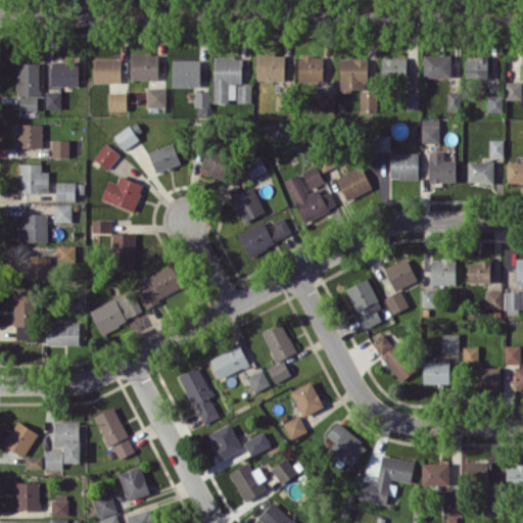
[(131,80),(158,79),(158,52),(131,53),(131,80)]
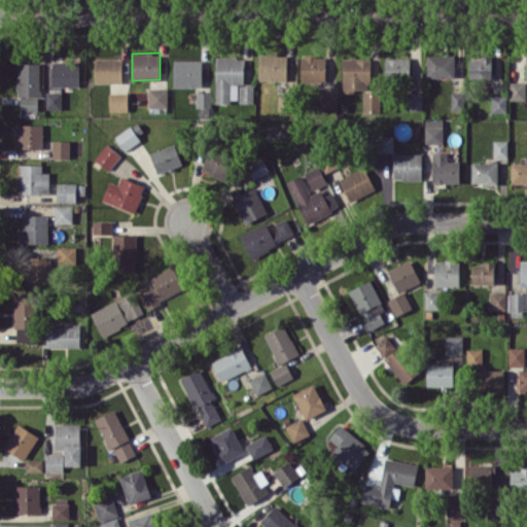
[(258,80),(287,80),(287,54),(258,54),(258,80)]
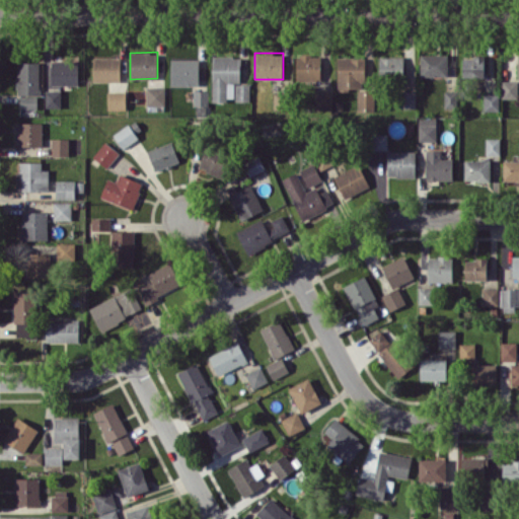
[(447,55),(421,54),(421,76),(447,76),(447,55)]
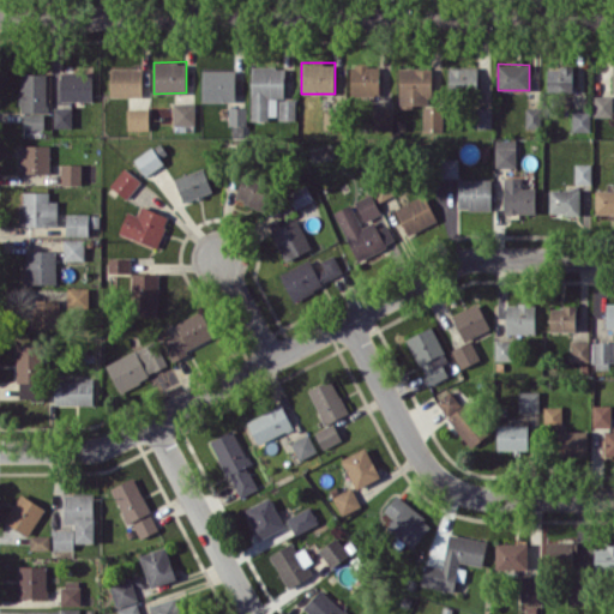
[(350,95),(379,95),(379,65),(350,65),(350,95)]
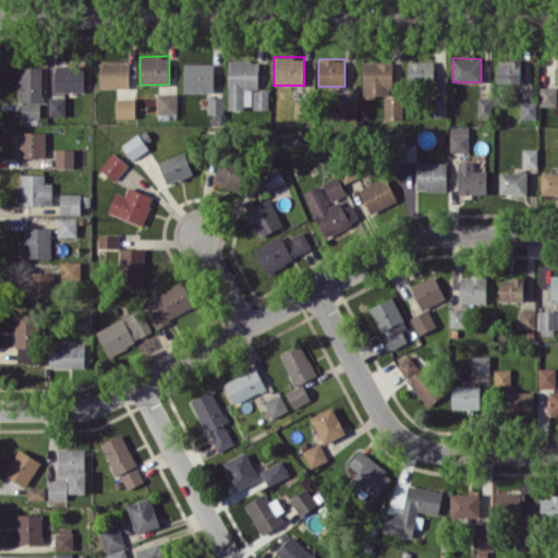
[(244,110),(244,88),(258,88),(258,61),(229,60),(227,109),(244,110)]
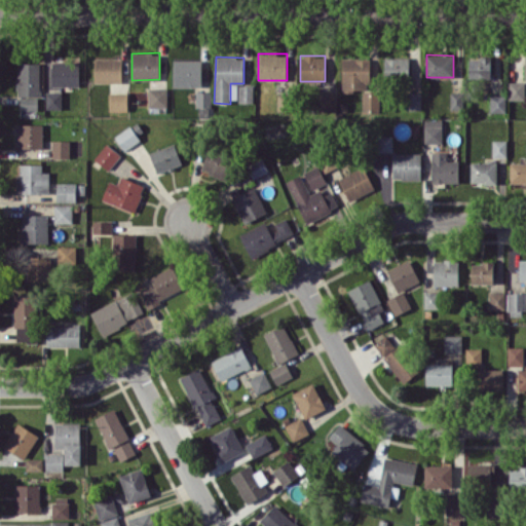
[(95,82),(122,82),(122,58),(95,59),(95,82)]
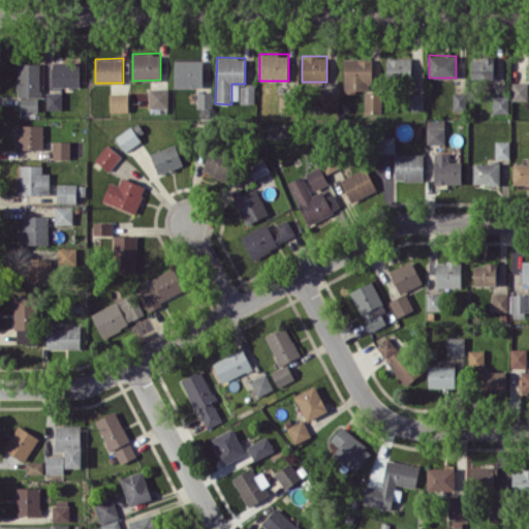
[(411,58),(386,58),(386,76),(410,76),(411,58)]
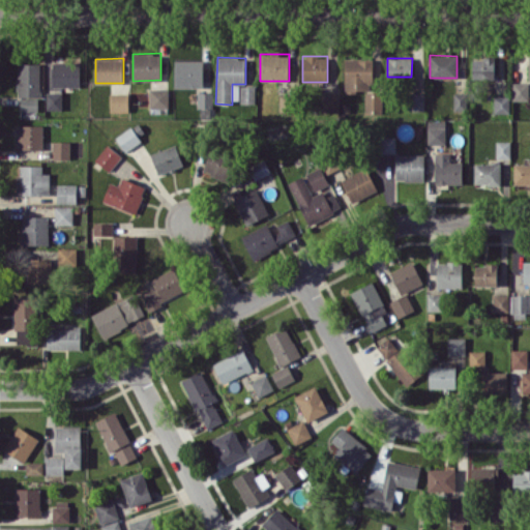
[(494,79),(495,58),(472,58),(472,79),(494,79)]
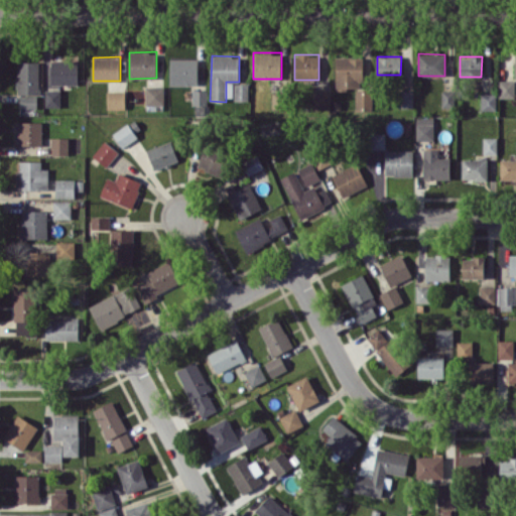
[(336,89),(363,88),(363,57),(336,57),(336,89)]
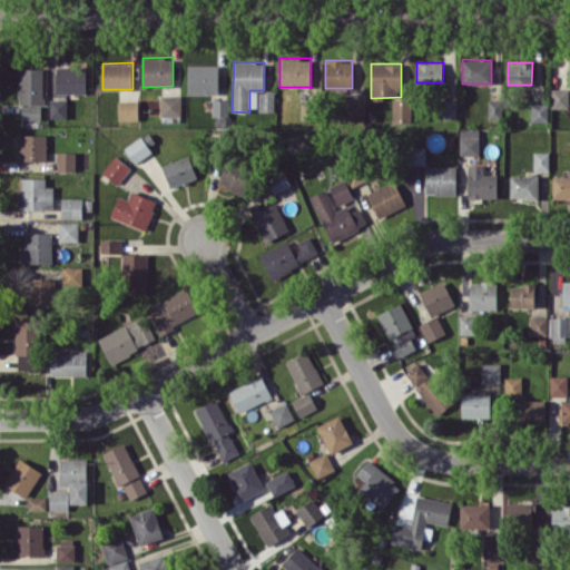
[(218,94),(218,65),(187,65),(188,94),(218,94)]
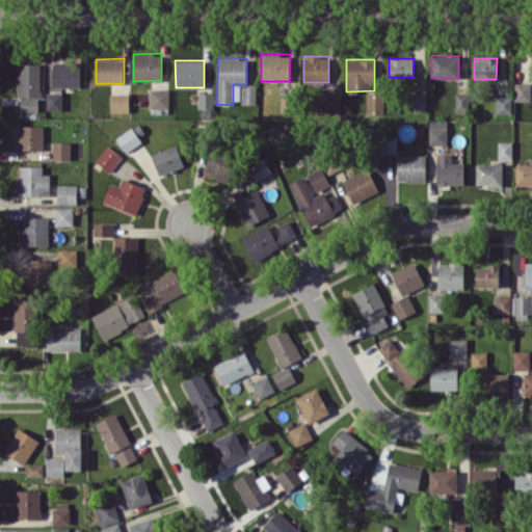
[(52,86),(80,87),(81,62),(53,62),(52,86)]
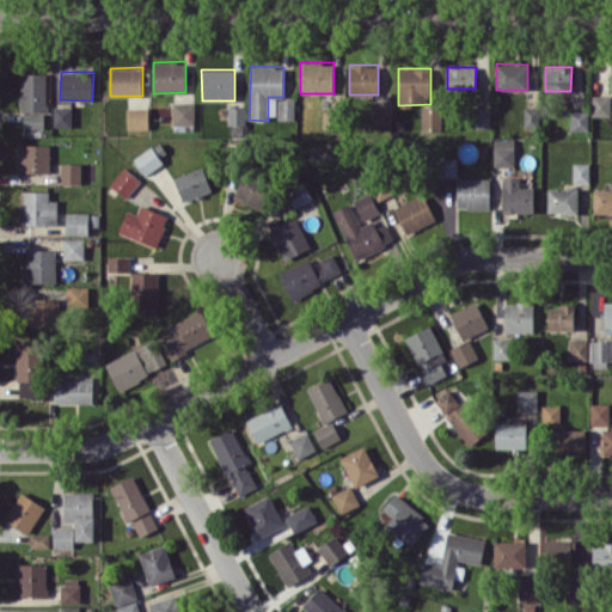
[(20,128),(46,128),(46,73),(22,73),(20,128)]
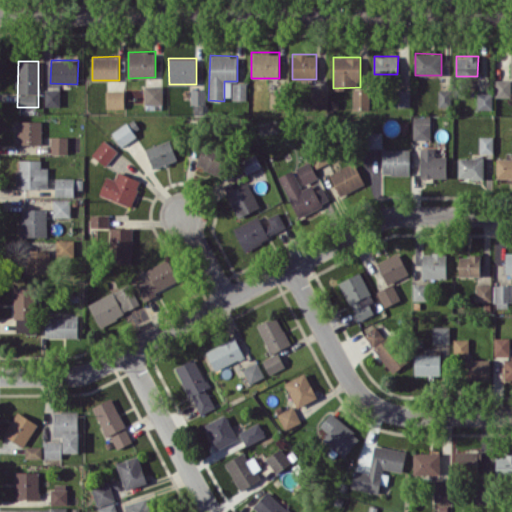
[(495,96),(510,97),(511,79),(495,79),(495,96)]
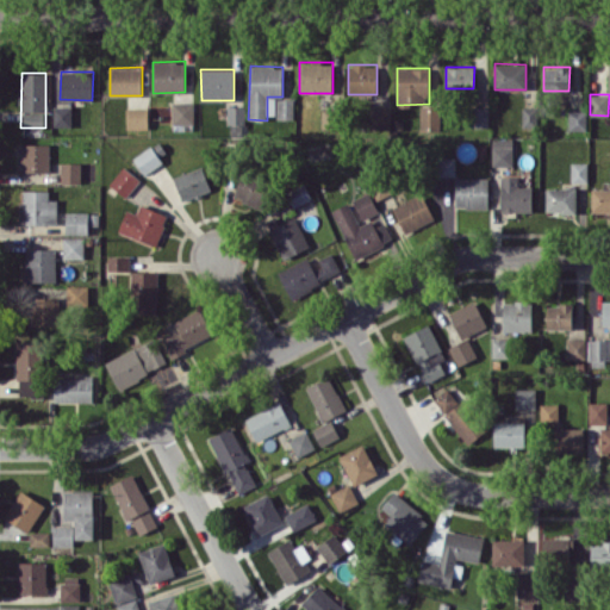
[(293,118),(293,99),(277,99),(277,118),(293,118)]
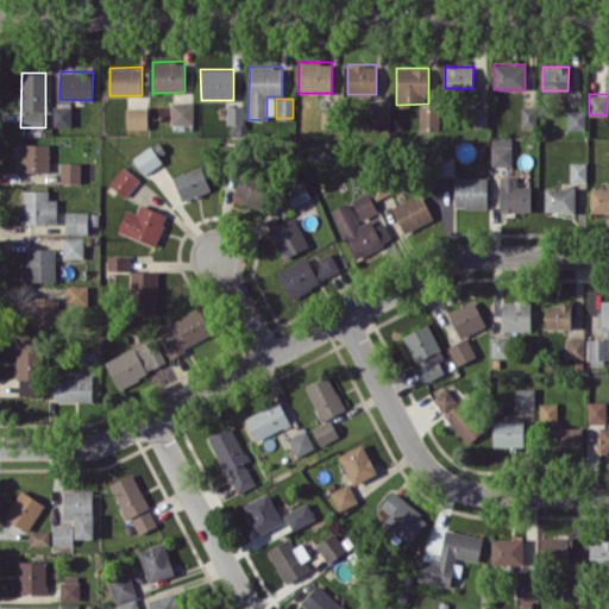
[(194,124),(194,102),(173,101),(171,124),(194,124)]
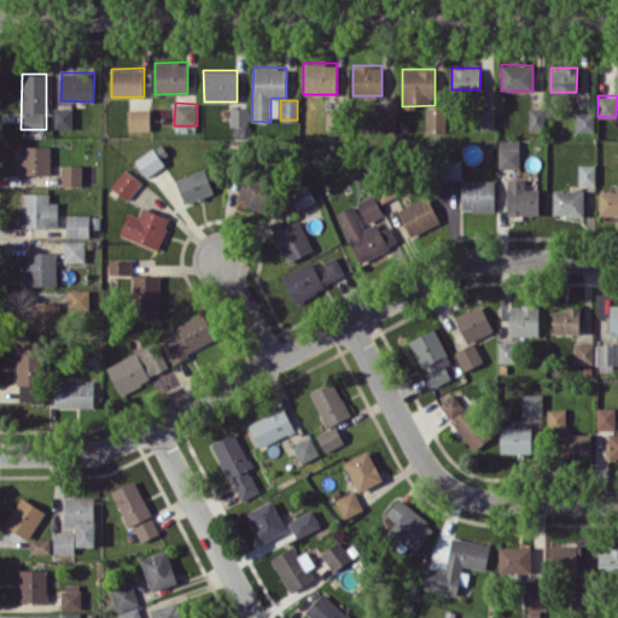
[(232,139),(248,138),(248,106),(231,108),(232,139)]
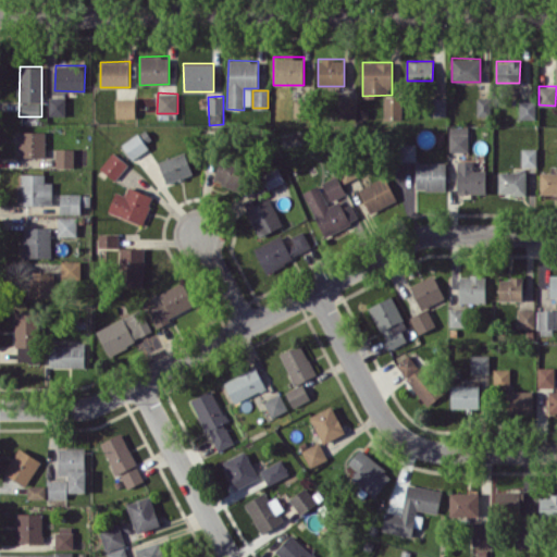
[(383,119),(401,120),(403,97),(384,96),(383,119)]
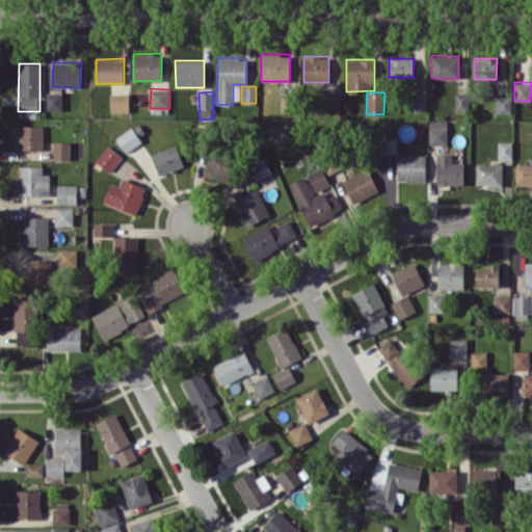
[(62,92),(46,92),(47,110),(63,110),(62,92)]
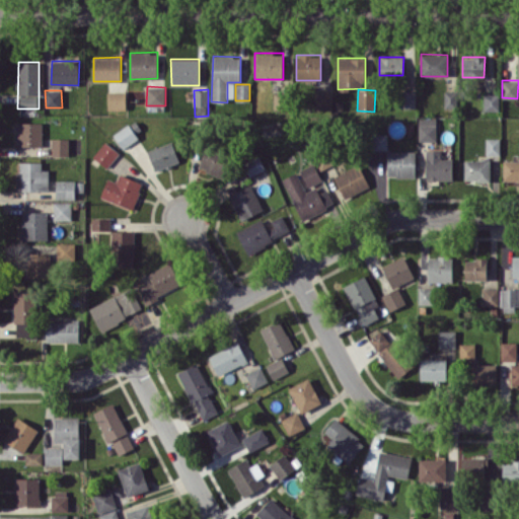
[(332,90),(314,90),(315,109),(332,109),(332,90)]
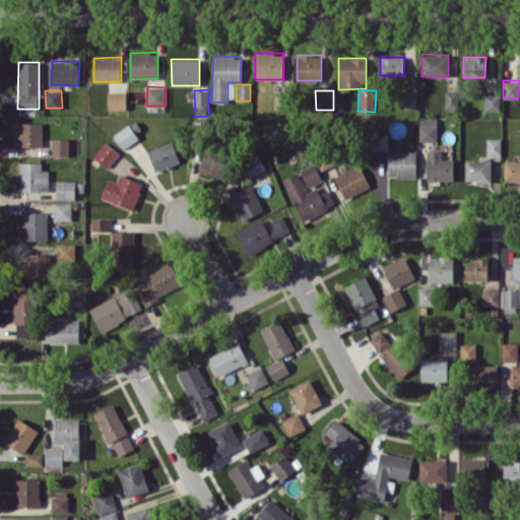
[(459,90),(445,90),(445,108),(459,108),(459,90)]
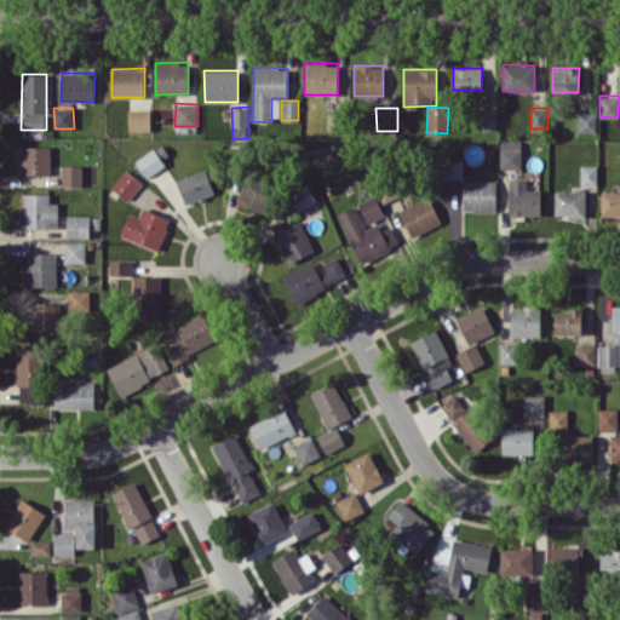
[(128,131),(151,131),(150,109),(128,109),(128,131)]
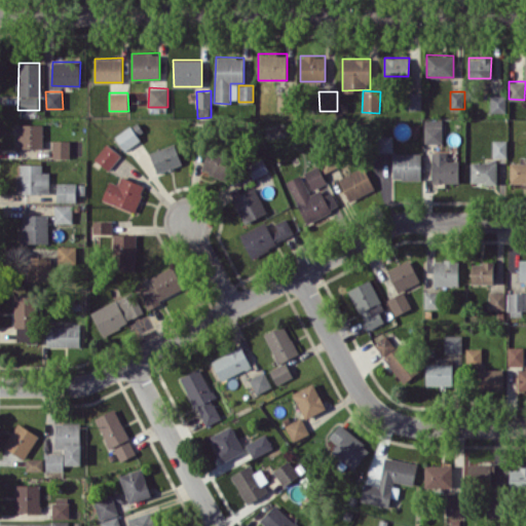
[(421,92),(406,92),(406,110),(421,110),(421,92)]
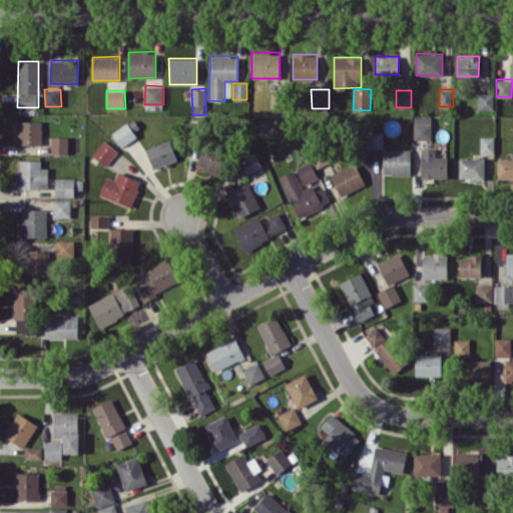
[(478,109),(493,109),(493,93),(478,93),(478,109)]
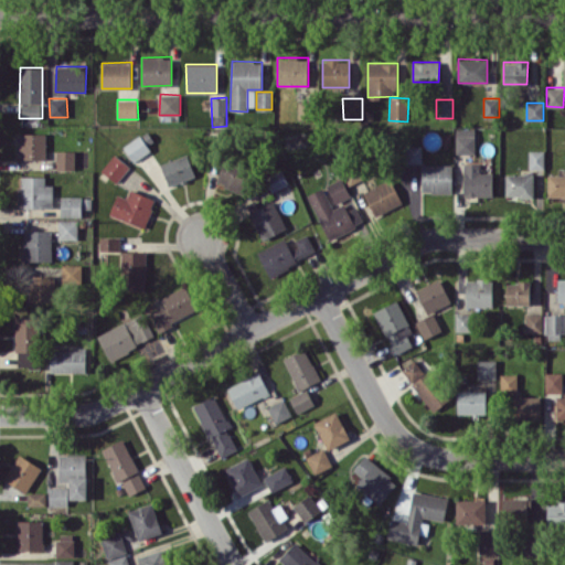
[(475,129),(456,128),(456,153),(475,153),(475,129)]
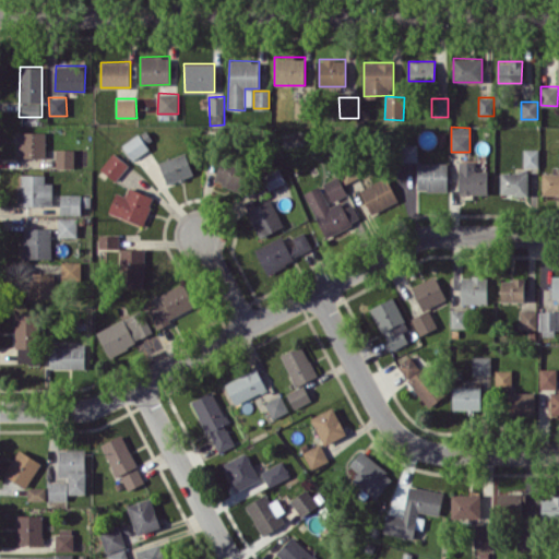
[(45,157),(46,132),(20,131),(19,157),(45,157)]
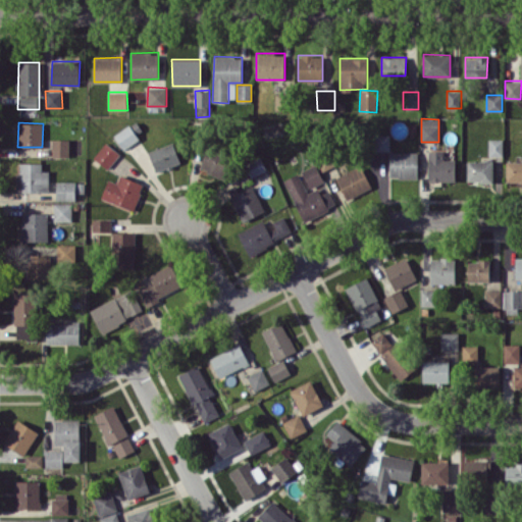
[(139,139),(129,124),(113,135),(123,149),(139,139)]
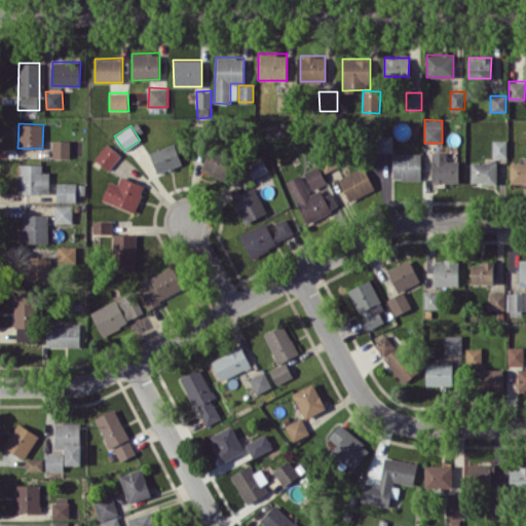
[(392,151),(392,136),(376,136),(376,151),(392,151)]
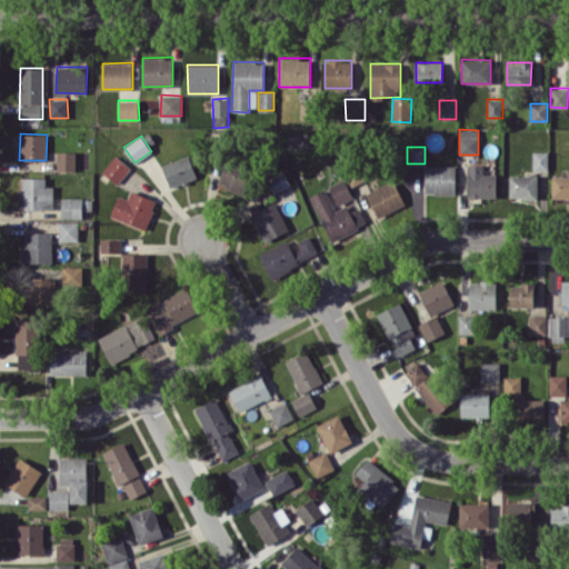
[(76,170),(76,151),(57,151),(57,170),(76,170)]
